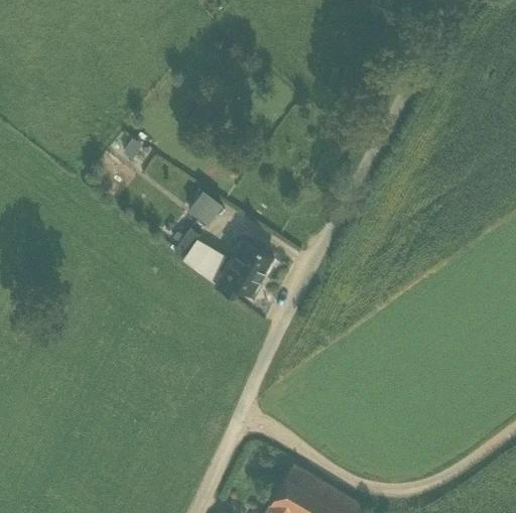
[(202,193),(187,212),(206,226),(221,207),(202,193)]
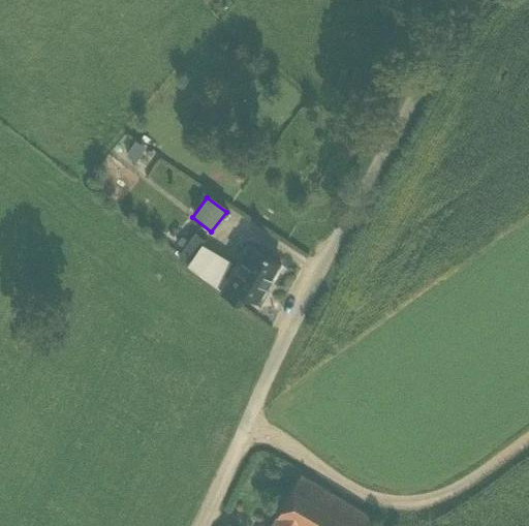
[(200,276),(220,292),(226,283),(226,282),(222,279),(230,264),(201,246),(187,267),(200,276)]
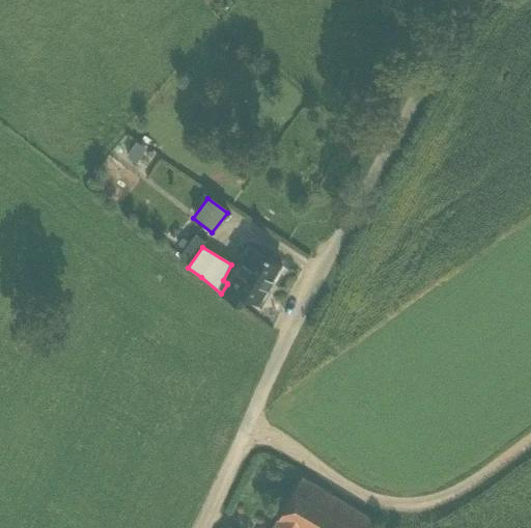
[(227,283),(227,284),(221,294),(239,303),(244,295),(259,304),(281,267),(248,248),(227,283)]
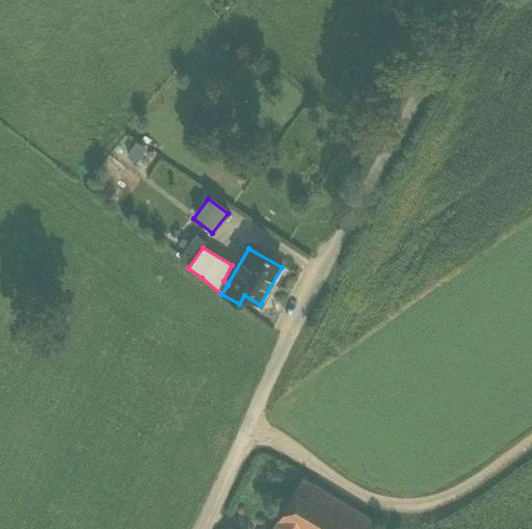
[(301,480),(276,523),(286,528),(371,528),(374,524),(301,480)]
